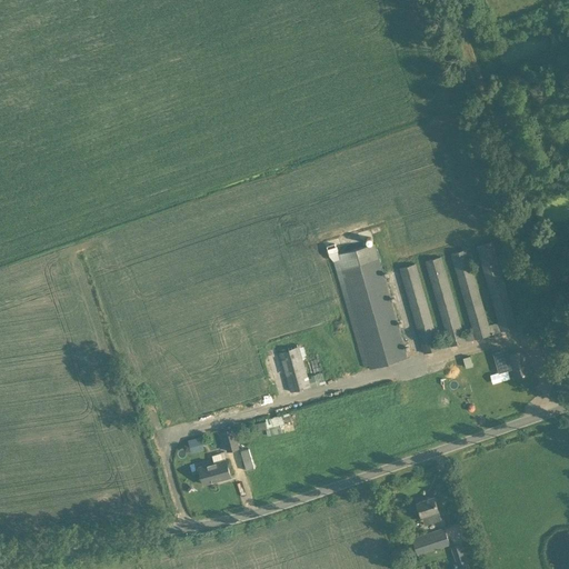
[(400,268),(425,353),(518,327),(517,323),(516,323),(492,241),(476,247),(497,322),(489,325),(468,249),(451,253),(472,329),(463,331),(441,256),(425,261),(446,337),(438,339),(417,263),(400,268)]
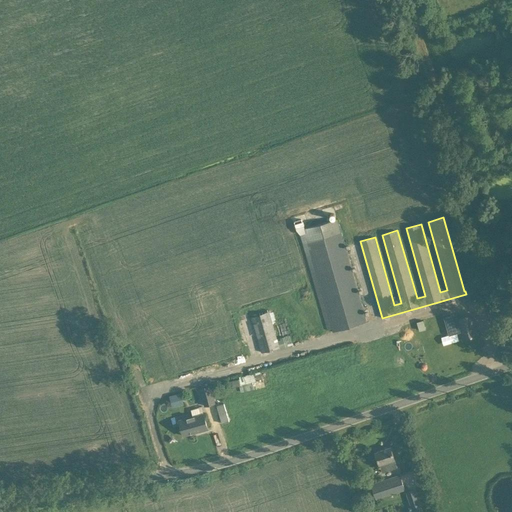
[(302,219),(294,221),(296,228),(295,228),(300,234),(327,330),(332,328),(333,332),(367,322),(364,313),(337,218),(304,227),(302,219)]
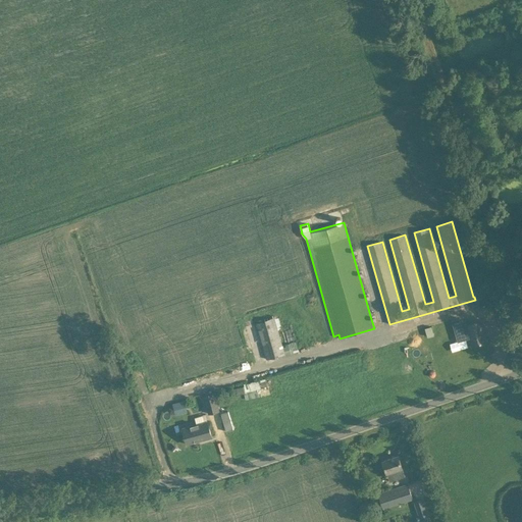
[(473,289),(476,300),(484,297),(481,286),(473,289)]
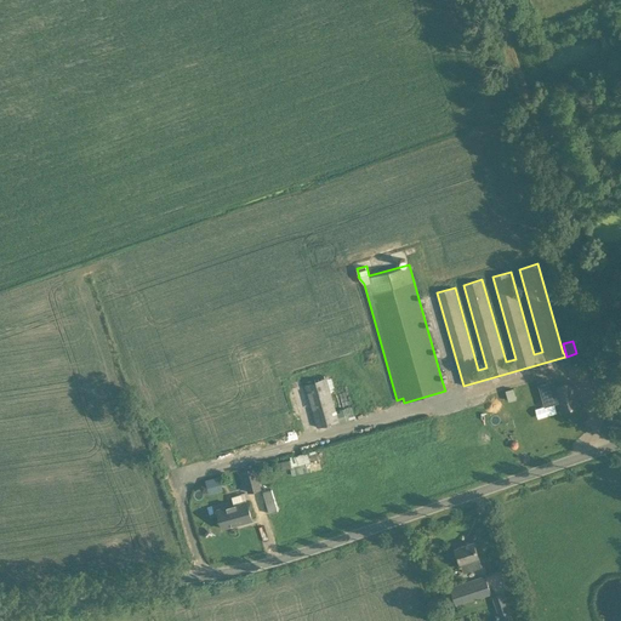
[(328,377),(306,383),(315,416),(318,427),(337,422),(340,421),(328,377)]
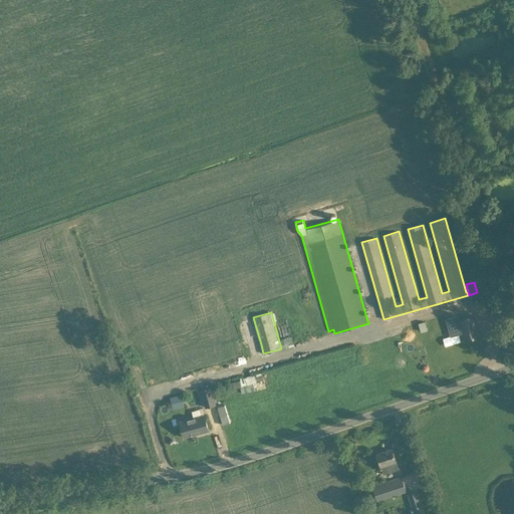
[(461,319),(448,323),(451,335),(463,332),(465,341),(479,337),(473,316),(461,319)]
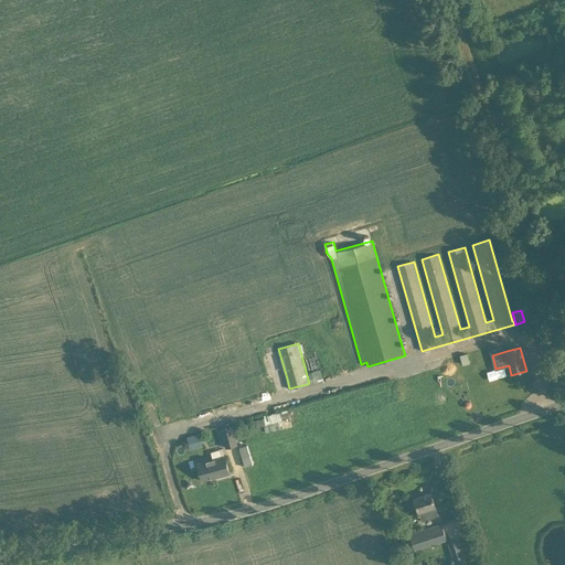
[(461,355),(464,364),(470,363),(468,353),(461,355)]
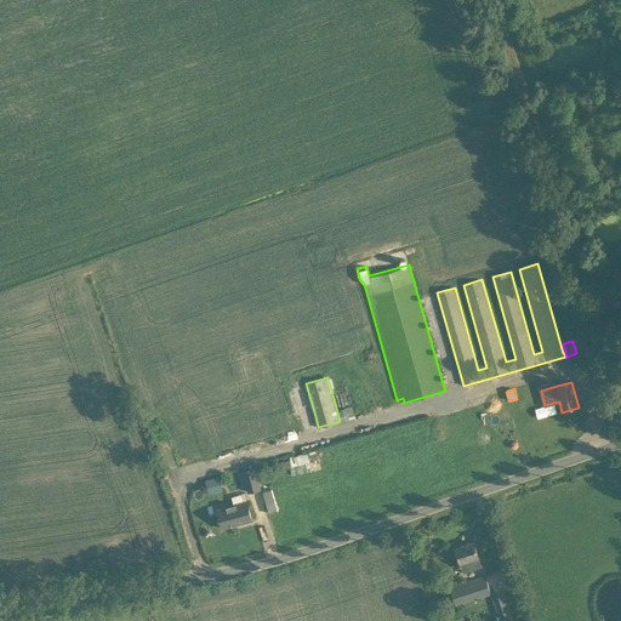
[(274,462),(277,471),(292,468),(290,460),(274,462)]
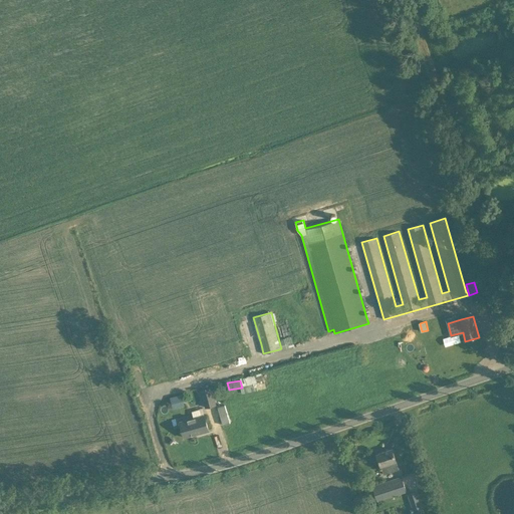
[(201,390),(206,408),(216,405),(211,388),(201,390)]
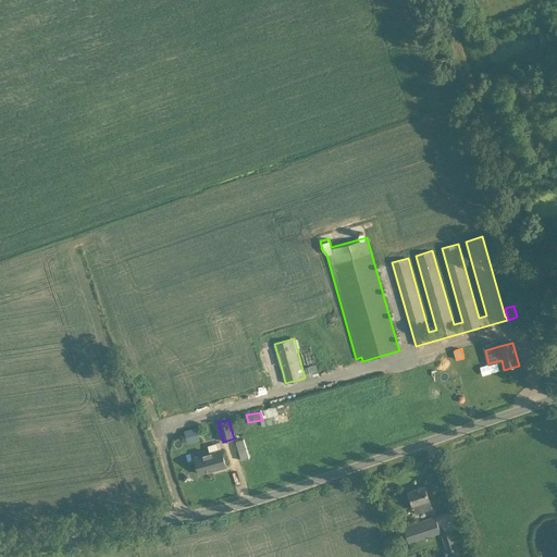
[(196,457),(200,473),(226,466),(221,449),(219,442),(208,445),(210,453),(196,457)]
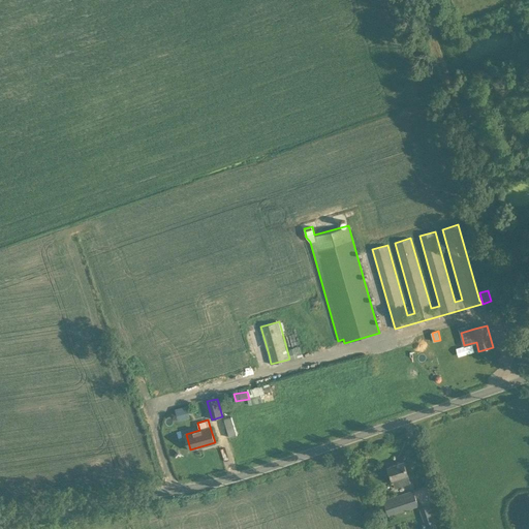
[(391,477),(395,488),(410,483),(403,462),(387,467),(391,477)]
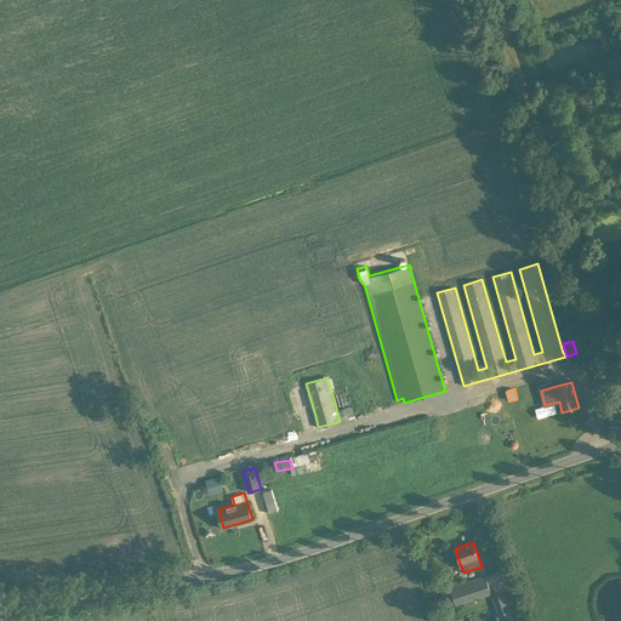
[(450,588),(456,604),(491,593),(485,576),(450,588)]
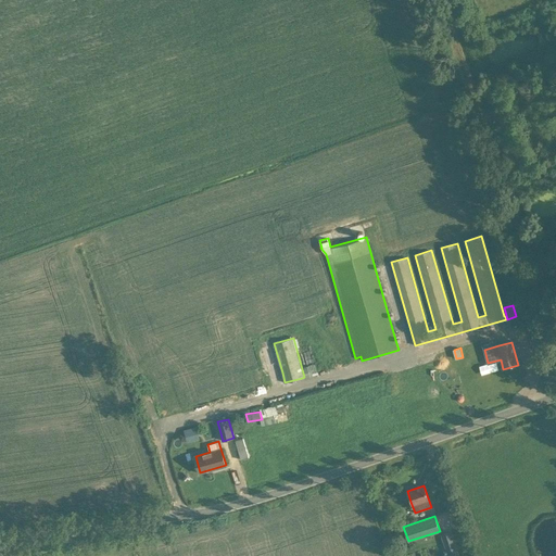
[(441,534),(447,555),(459,555),(451,531),(441,534)]
